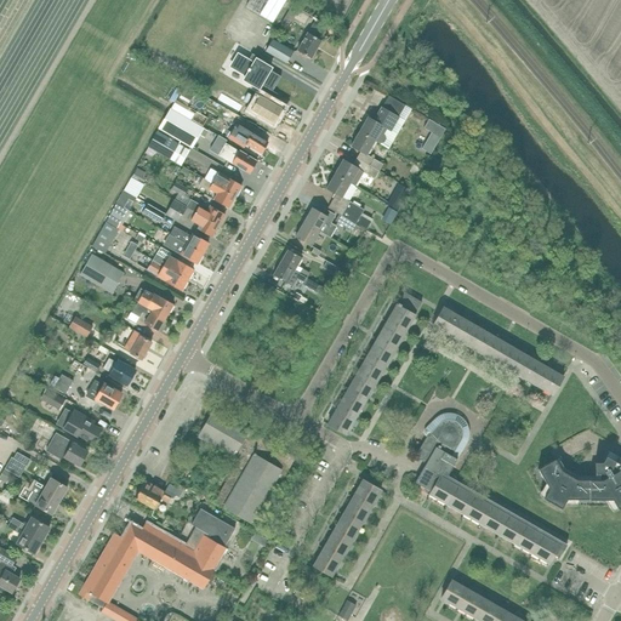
[(273,23),(286,0),(250,0),(246,7),(273,23)]
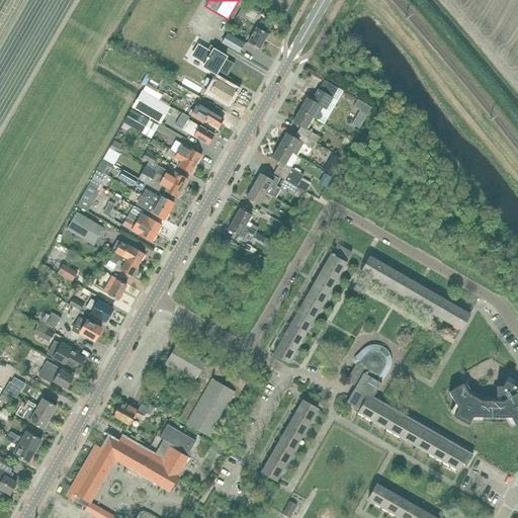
[(249,9),(243,5),(237,16),(243,19),(249,9)]
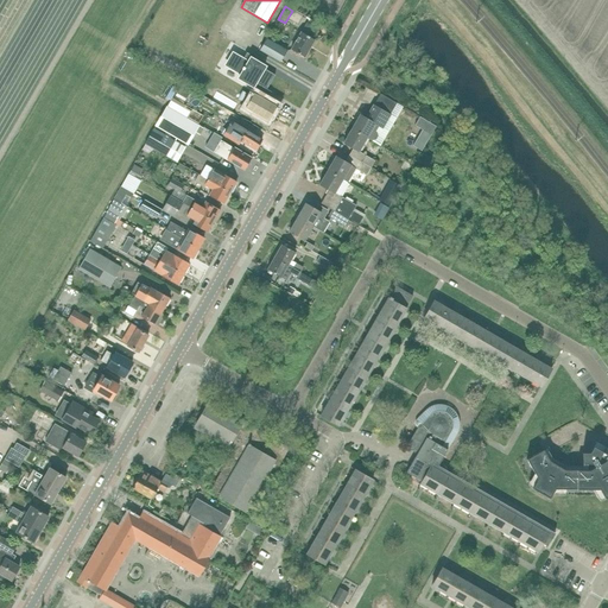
[(309,37),(315,27),(306,23),(302,32),(301,31),(290,50),(304,58),(315,39),(309,37)]
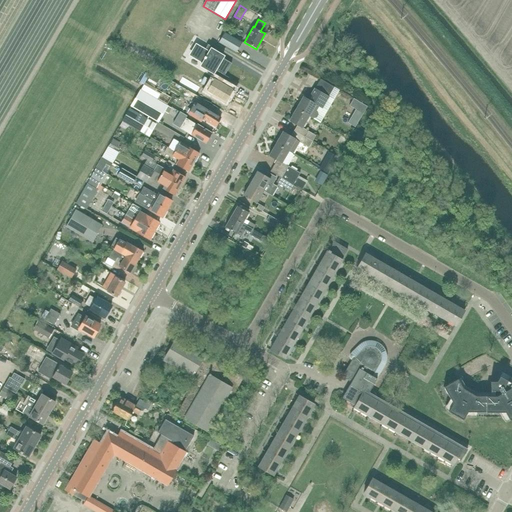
[(236,52),(241,43),(224,33),(218,42),(236,52)]
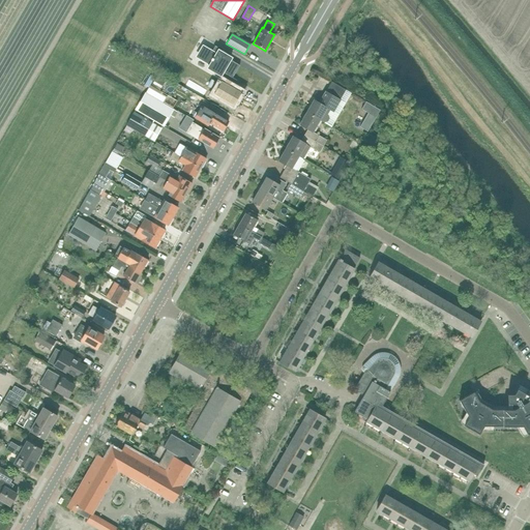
[(226,53),(214,46),(211,52),(203,47),(197,57),(210,64),(207,68),(219,76),(217,80),(219,81),(232,88),(236,80),(232,78),(239,65),(230,60),(231,58),(225,55),(226,53)]
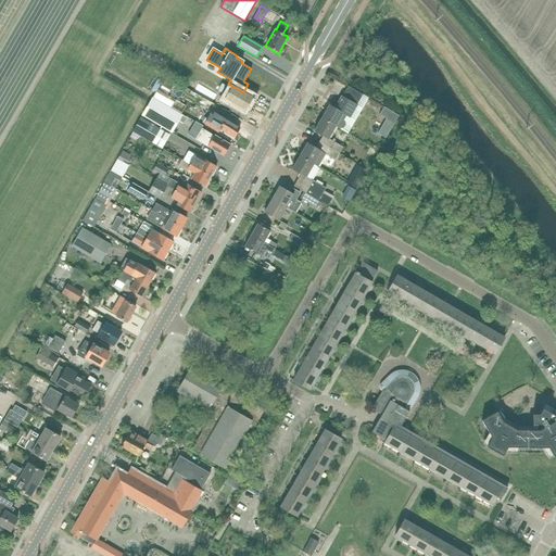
[(144,71),(141,77),(155,85),(159,78),(144,71)]
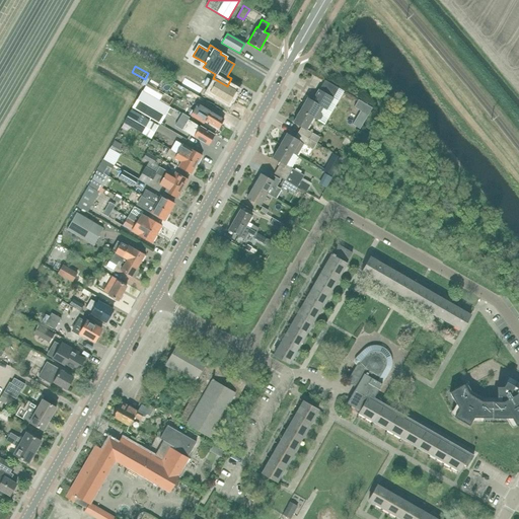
[(155,87),(160,78),(153,74),(148,83),(155,87)]
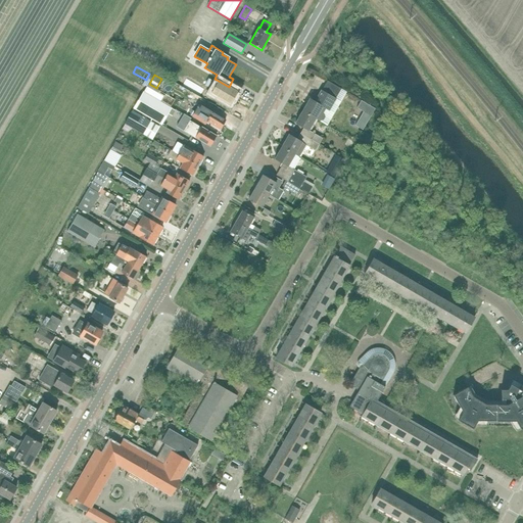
[(191,82),(187,89),(215,105),(219,98),(230,104),(238,92),(217,80),(209,93),(191,82)]
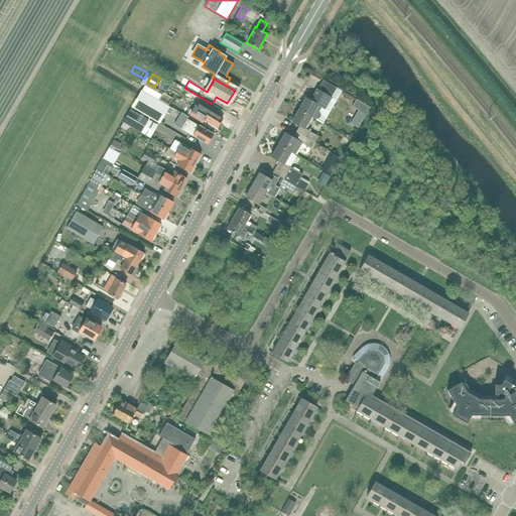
[(305,97),(298,109),(310,116),(315,119),(317,118),(319,114),(318,111),(317,110),(319,106),(324,108),(328,102),(329,103),(332,98),(337,88),(324,80),(317,90),(314,88),(308,99),(305,97)]
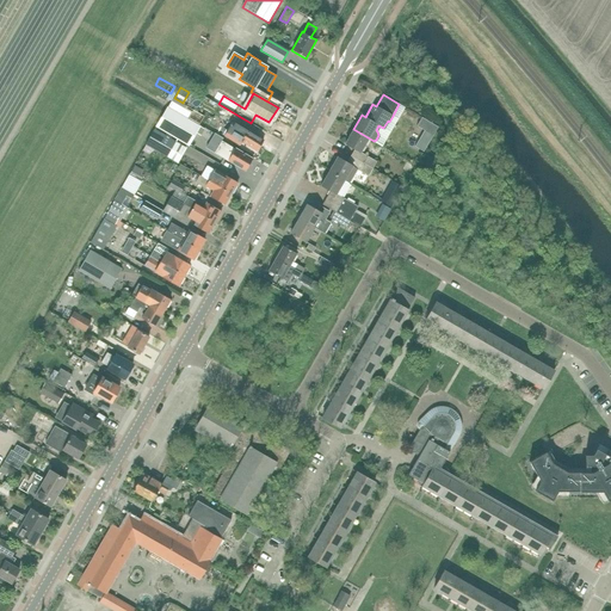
[(172,100),(168,106),(187,117),(191,112),(172,100)]
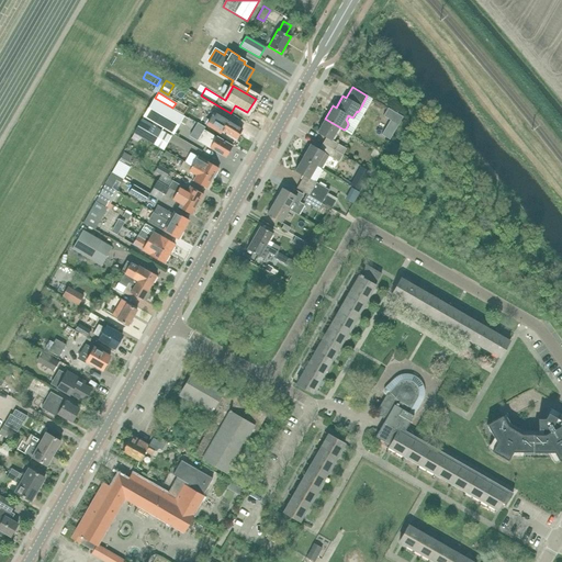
[(172,109),(172,108),(155,98),(155,99),(154,98),(143,116),(172,134),(173,134),(184,116),(172,109)]
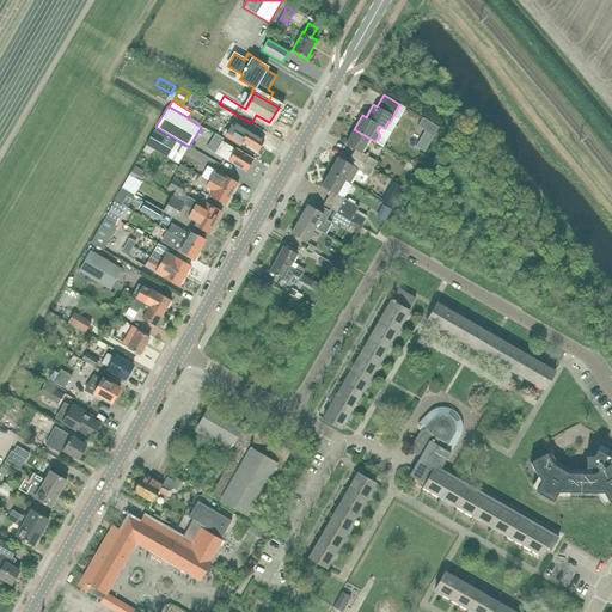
[(422,117),(417,127),(434,136),(439,127),(422,117)]
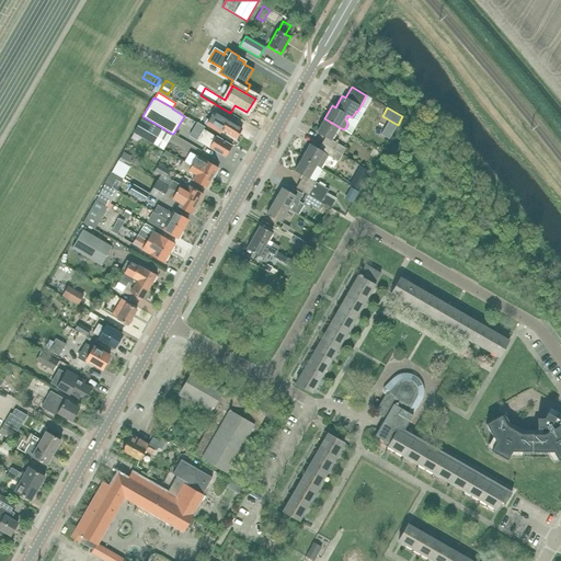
[(227,119),(224,117),(214,112),(206,125),(219,134),(221,130),(236,139),(242,129),(227,119)]
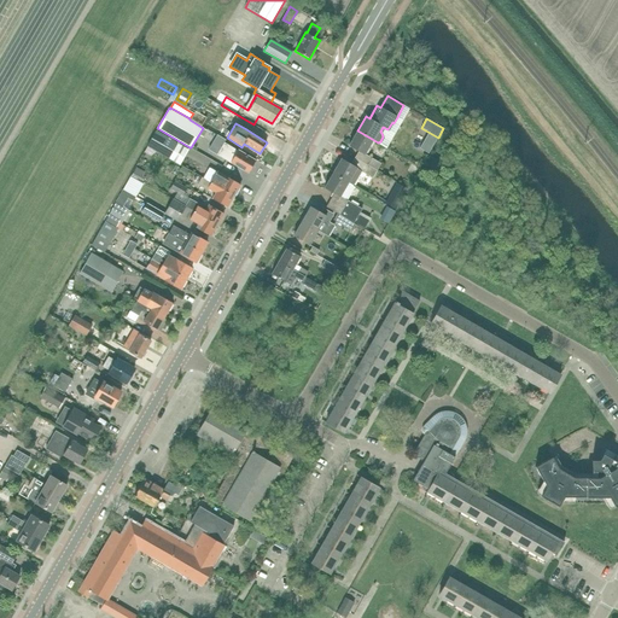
[(180,165),(190,147),(157,128),(147,146),(169,159),(180,165)]
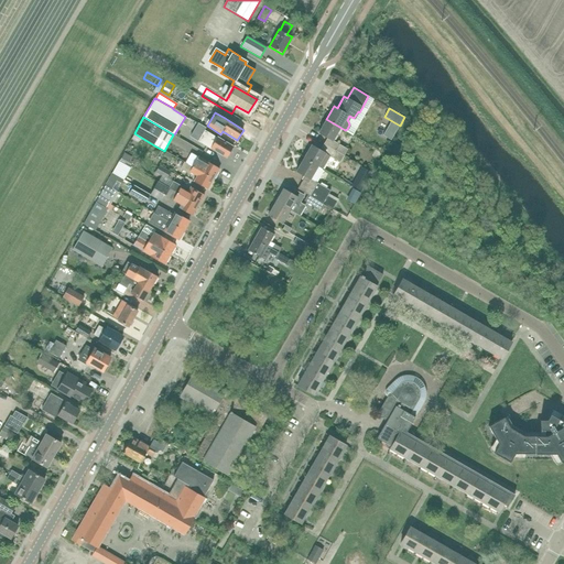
[(326,119),(318,132),(327,137),(324,143),(344,155),(348,150),(339,144),(333,140),(339,127),(326,119)]
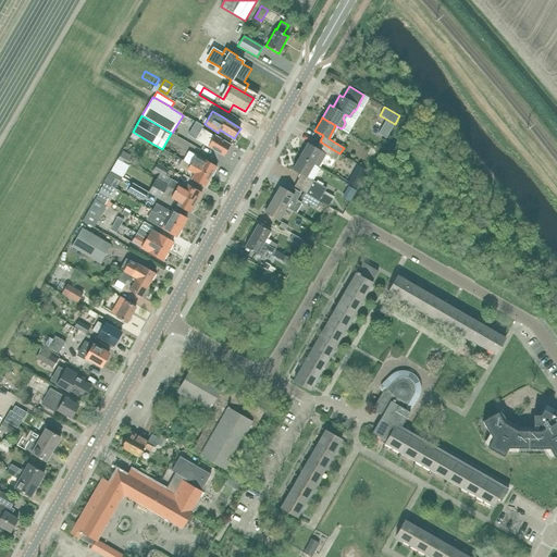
[(202,128),(196,139),(208,147),(208,148),(209,147),(217,151),(223,156),(230,145),(214,135),(202,128)]
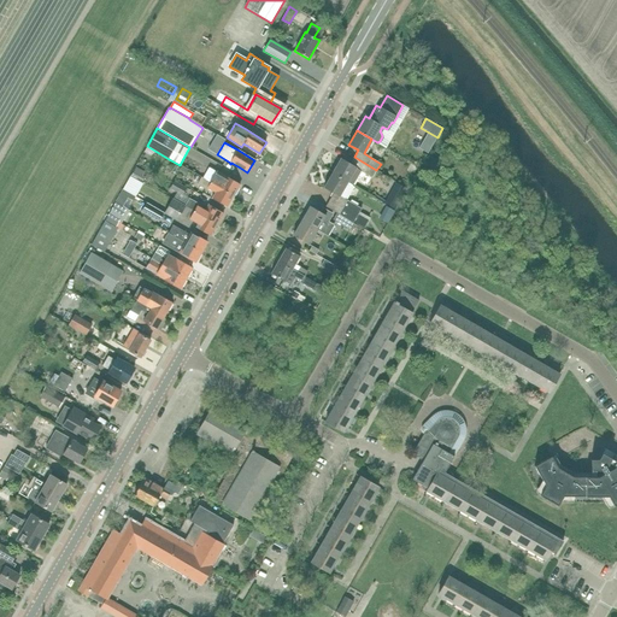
[(340,158),(331,172),(347,182),(352,184),(353,186),(362,171),(363,172),(372,178),(376,170),(354,157),(350,164),(340,158)]
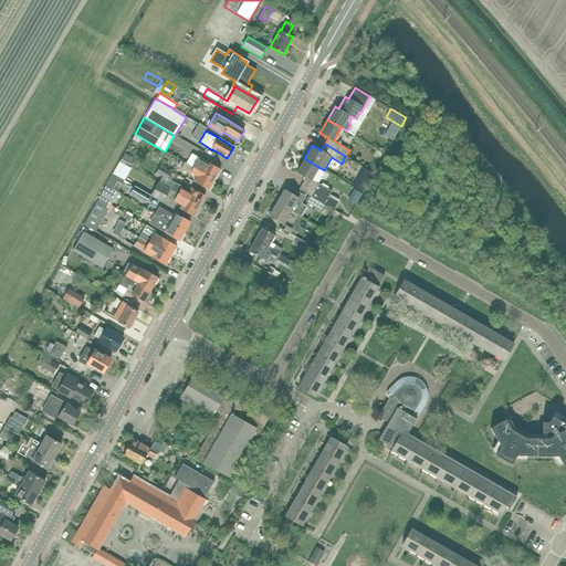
[(125,152),(122,158),(132,165),(135,158),(125,152)]
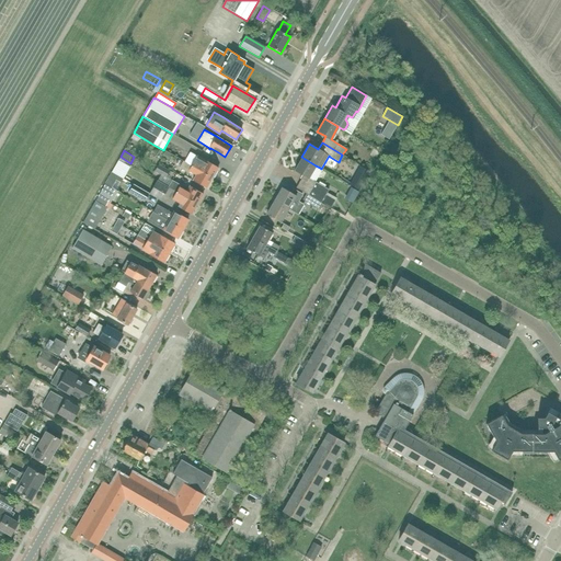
[(162,157),(168,160),(171,155),(167,151),(162,157)]
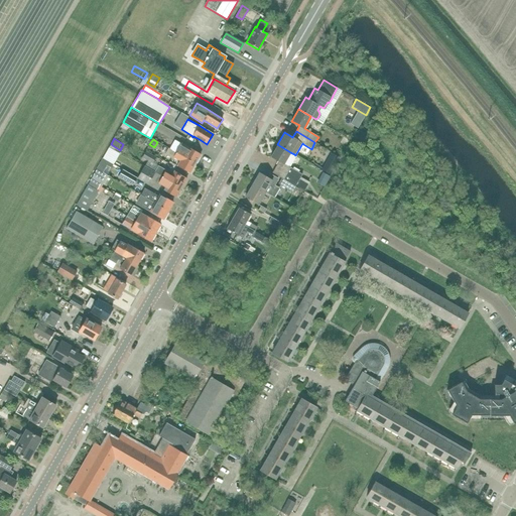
[(196,164),(201,154),(181,142),(175,152),(196,164)]
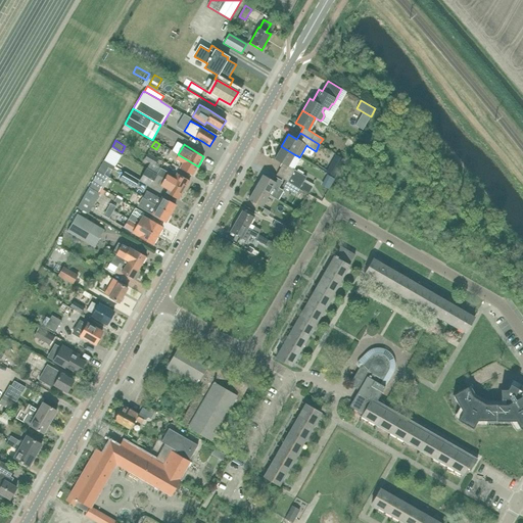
[(281,146),(274,158),(282,163),(279,170),(276,175),(285,181),(299,189),(300,188),(307,193),(308,194),(314,185),(313,184),(304,180),(306,177),(292,169),(298,156),(294,154),(281,146)]
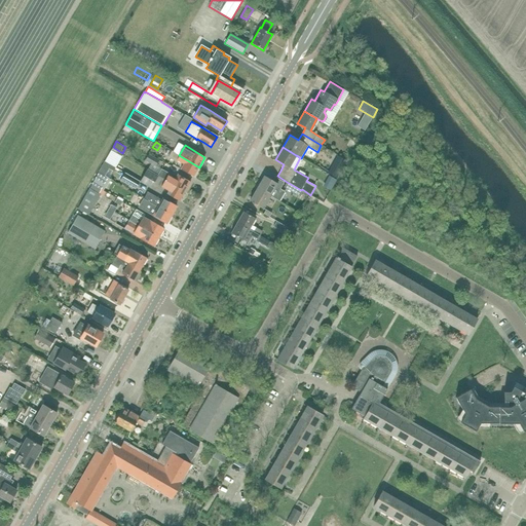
[(199,167),(179,155),(172,151),(167,157),(177,162),(178,161),(183,164),(181,170),(193,177),(199,167)]
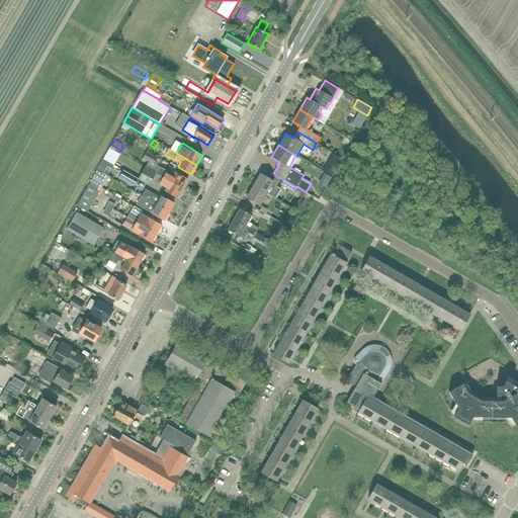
[(147,152),(143,158),(153,165),(158,158),(147,152)]
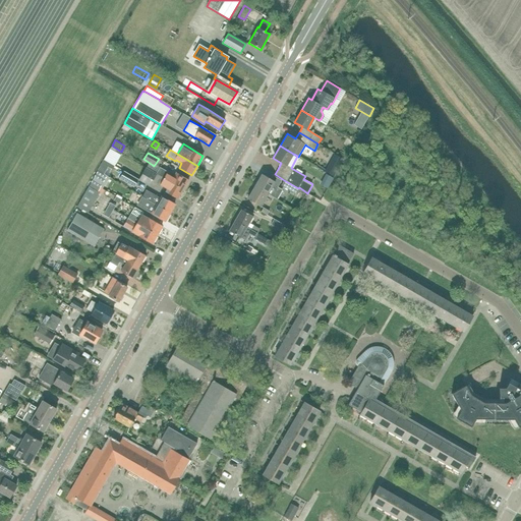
[(104,160),(98,171),(106,175),(108,177),(114,166),(104,160)]
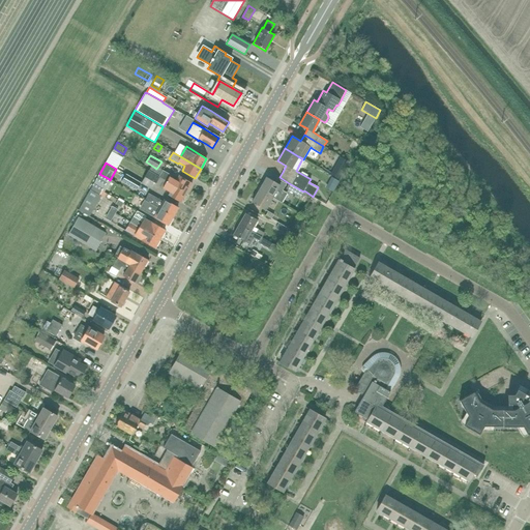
[(158,176),(148,170),(141,183),(152,190),(155,184),(159,177),(158,176)]
